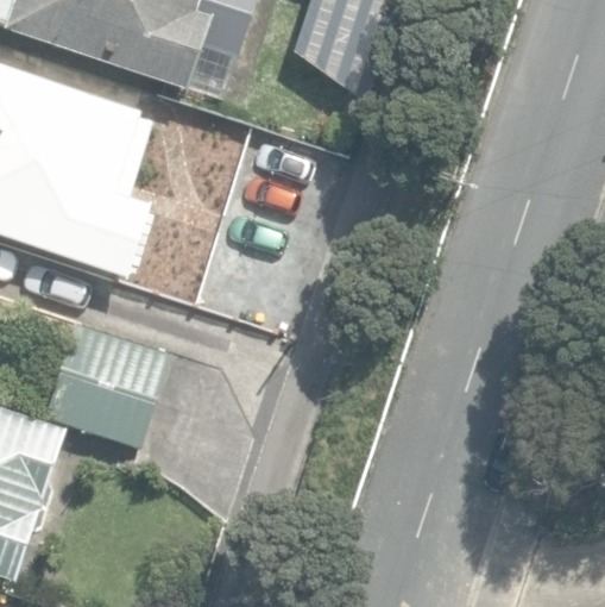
[(4,29),(220,100),(252,0),(0,0),(0,19),(6,22),(4,29)]
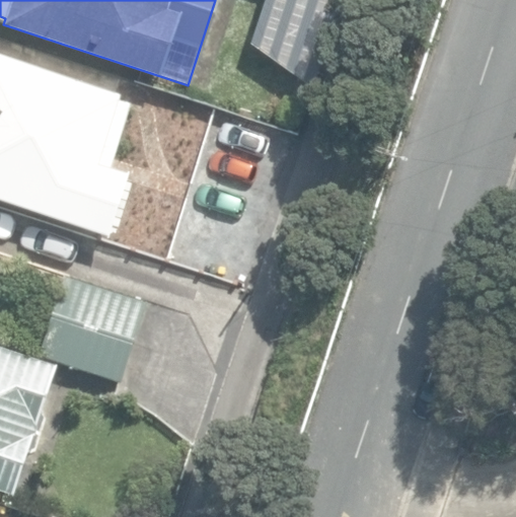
[(263,0),(249,44),(309,89),(336,0),(263,0)]
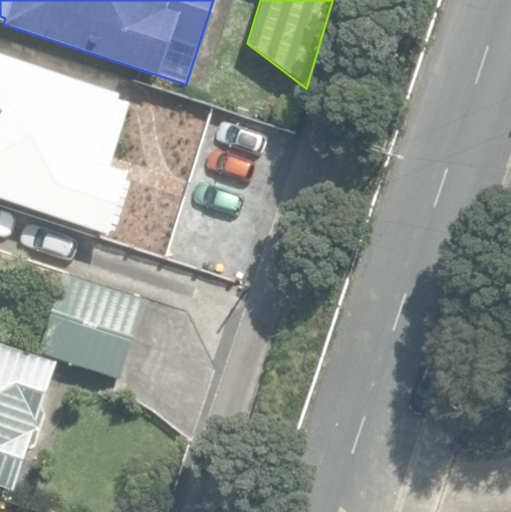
[(0,198),(108,233),(128,174),(107,167),(129,103),(0,57),(0,198)]
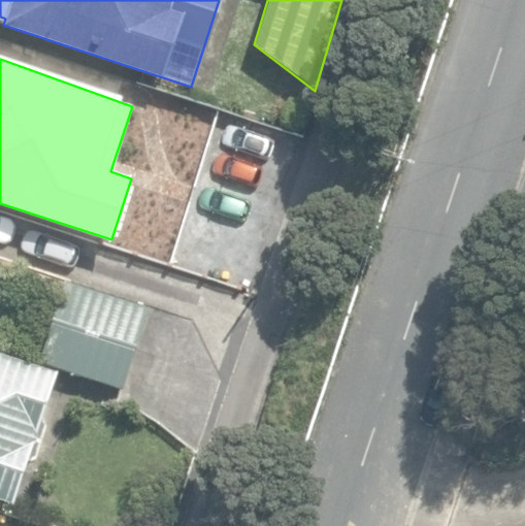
[(37,361),(122,388),(149,306),(64,278),(37,361)]
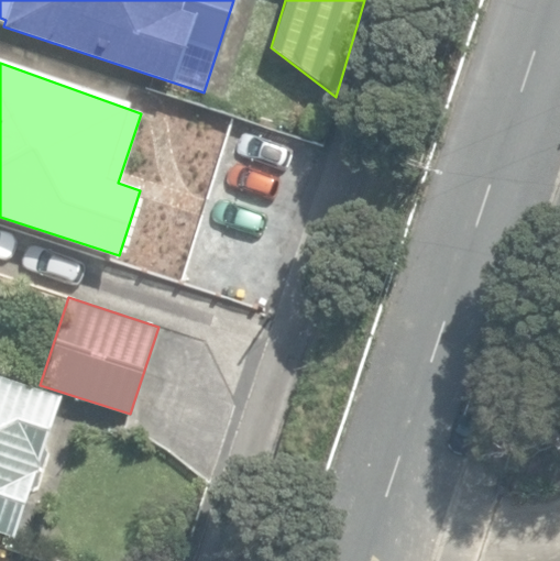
[(0,532),(14,538),(63,400),(0,377),(0,532)]
